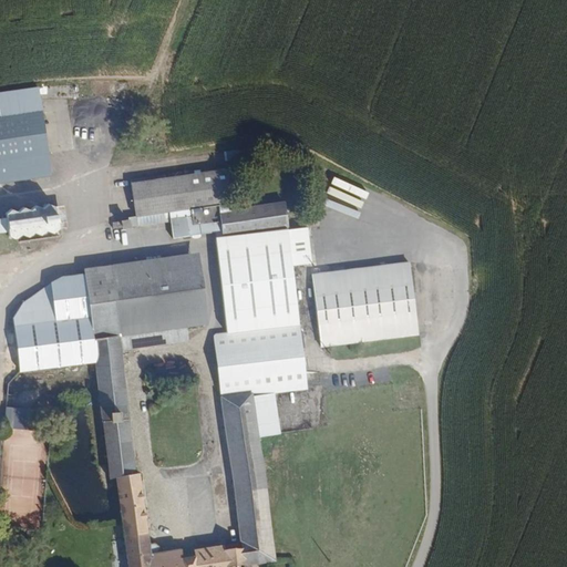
[(0,183),(57,176),(45,86),(3,92),(7,115),(0,115),(0,183)]
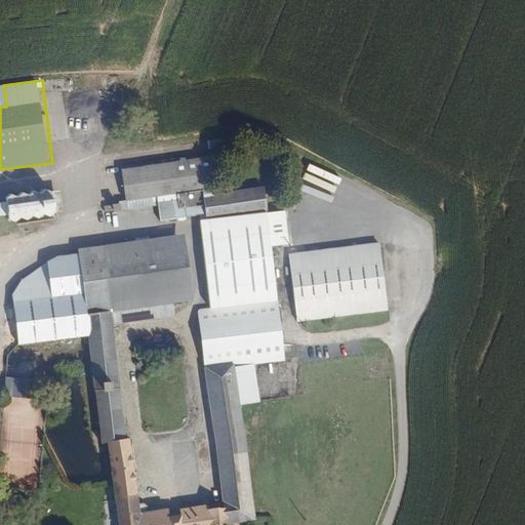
[(154,195),(185,191),(180,152),(90,163),(94,202),(154,195)]
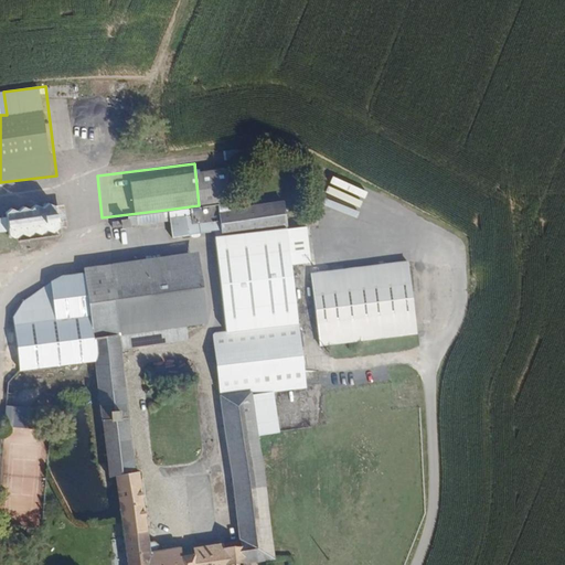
[(220,233),(214,234),(223,327),(298,318),(281,194),(216,203),(219,224),(220,233)]
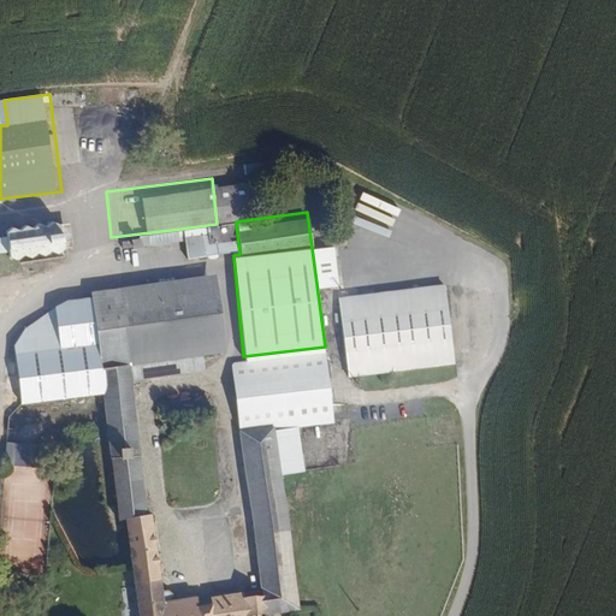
[(225,246),(238,244),(236,221),(223,223),(225,246)]
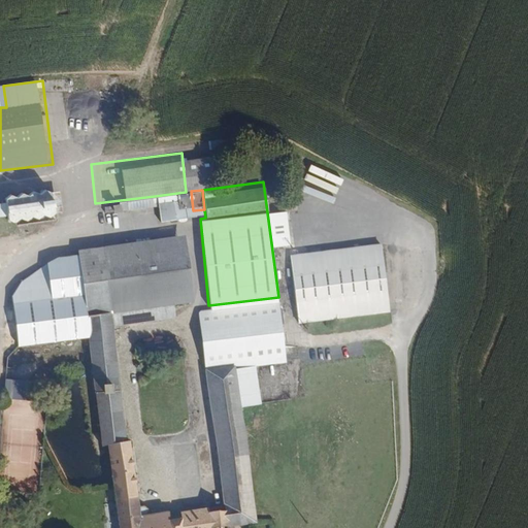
[(63,191),(0,195),(0,219),(61,216),(60,203),(63,203),(63,191)]
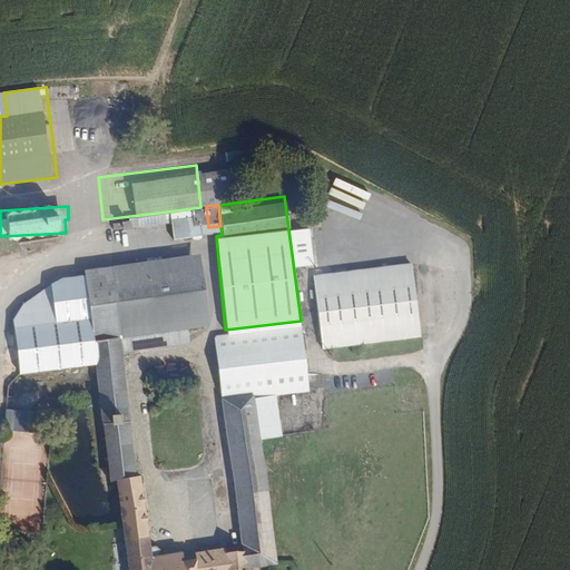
[(169,231),(208,227),(206,206),(200,207),(167,212),(169,231)]
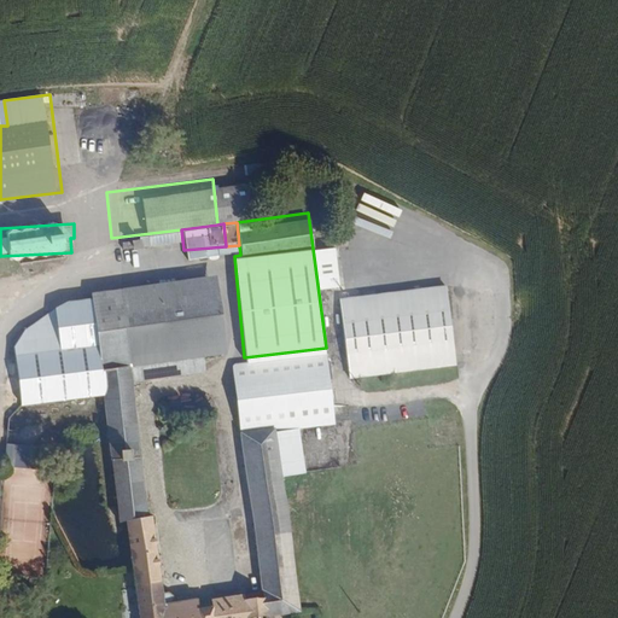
[(196,345),(220,343),(211,264),(118,277),(128,357),(122,359),(123,373),(198,363),(196,345)]
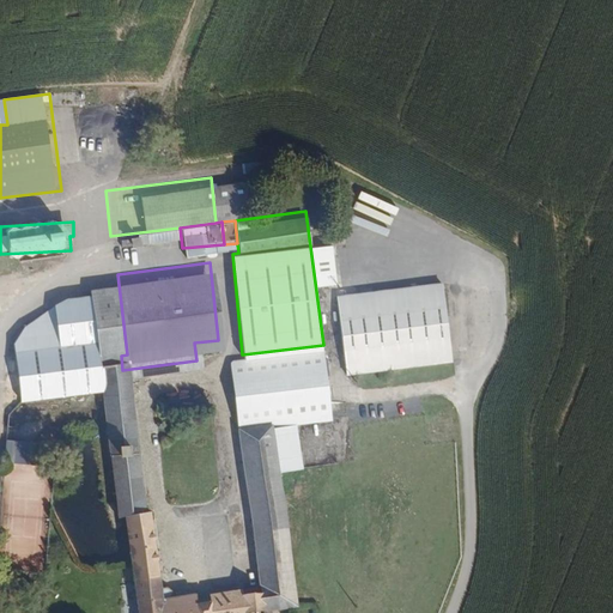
[(121,356),(127,354),(117,274),(82,279),(83,286),(92,359),(121,356)]
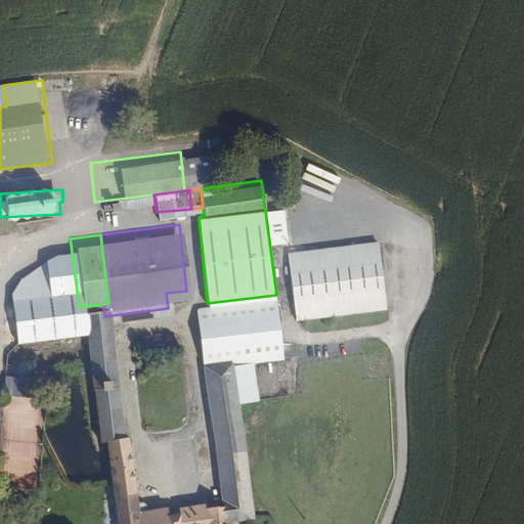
[(296,320),(388,310),(381,243),(288,253),(296,320)]
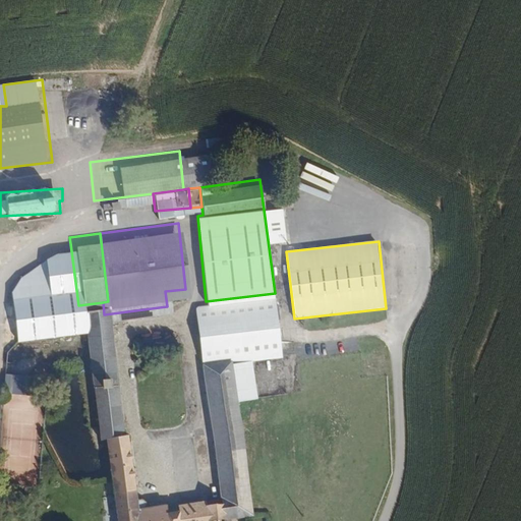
[(69,306),(78,305),(70,243),(43,245),(8,287),(14,337),(71,330),(69,306)]
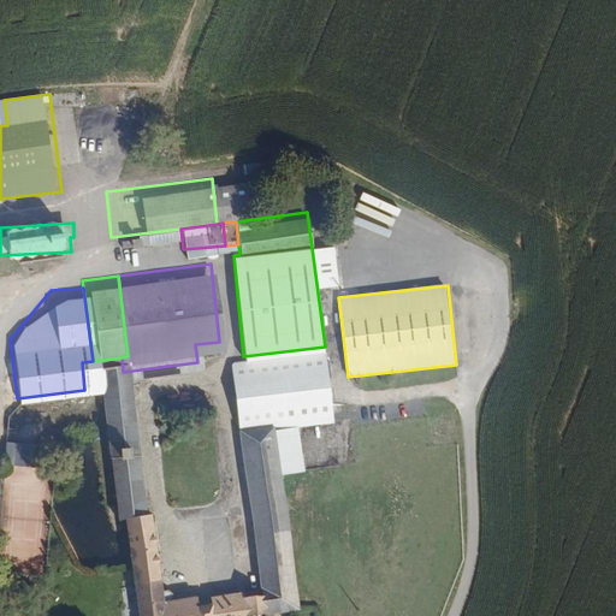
[(304,418),(333,414),(325,347),(243,356),(237,356),(227,357),(258,590),(260,610),(260,615),(280,615),(280,606),(297,605),(277,449),(308,445),(304,418)]
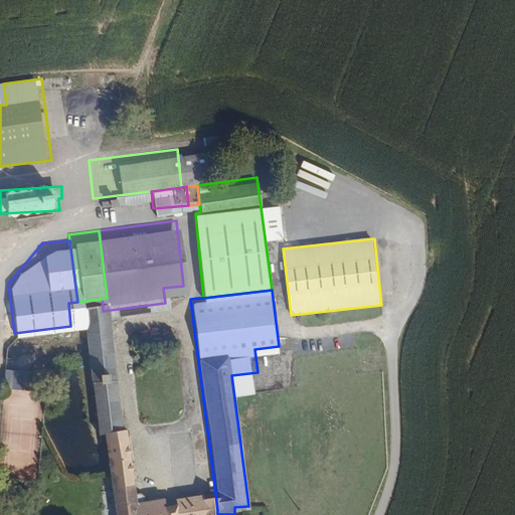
[(171,514),(175,514),(217,510),(215,493),(201,495),(202,503),(185,505),(184,497),(164,500),(163,494),(132,498),(123,424),(117,424),(103,311),(102,299),(77,302),(68,303),(70,326),(73,357),(87,356),(97,428),(103,428),(105,446),(108,472),(109,481),(113,514),(171,514)]
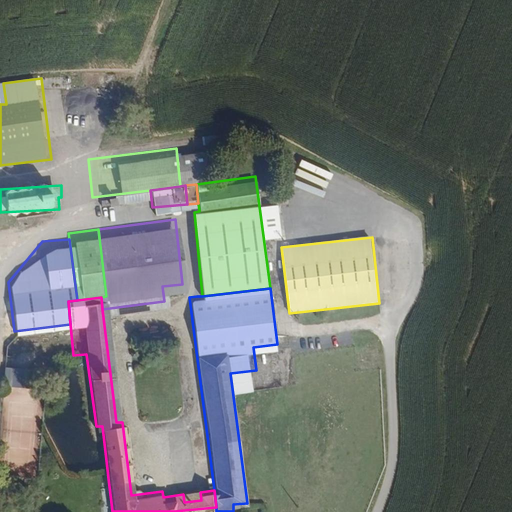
[(35,368),(7,367),(6,386),(34,387),(35,368)]
